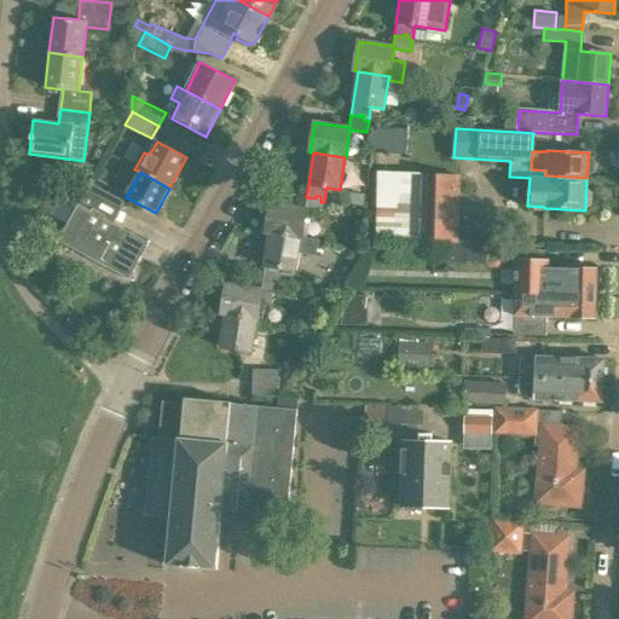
[(379,173),(376,238),(447,241),(456,242),(457,175),(379,173)]
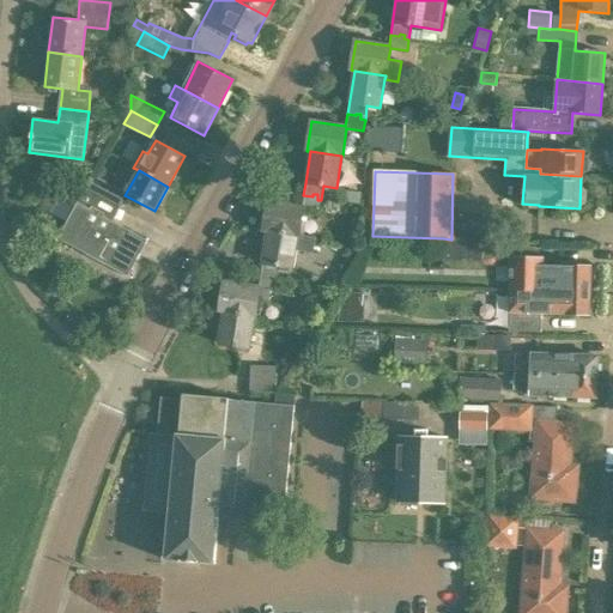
[(98,180),(90,193),(117,208),(125,195),(98,180)]
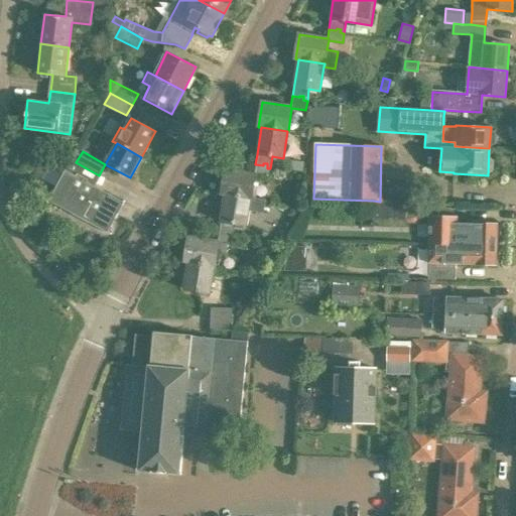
[(99,175),(76,162),(74,161),(59,159),(56,166),(65,171),(48,201),(107,233),(123,204),(93,186),(99,175)]
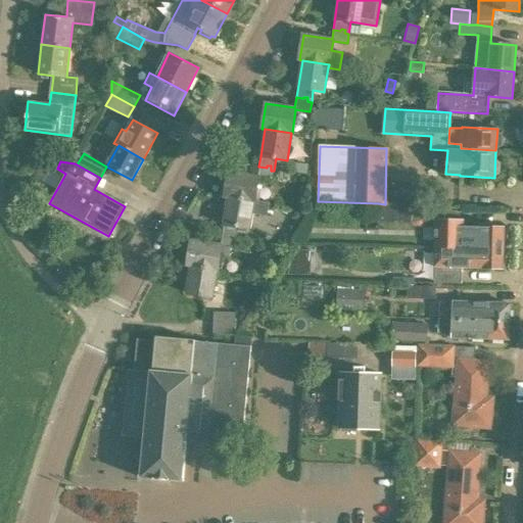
[(307,163),(295,161),(293,172),(306,174),(307,163)]
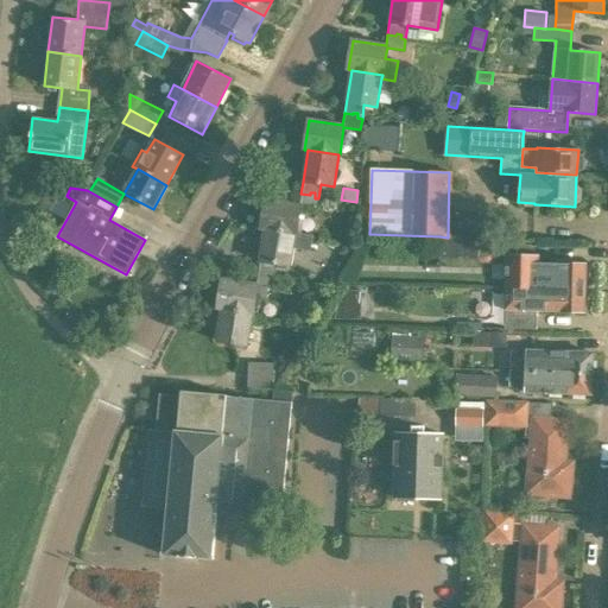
[(266,200),(261,229),(265,229),(296,235),(301,207),(317,209),(318,198),(315,198),(315,192),(310,192),(310,195),(301,194),(299,204),(266,200)]
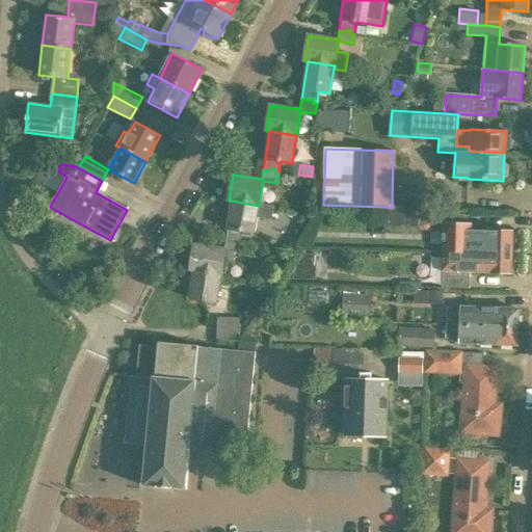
[(228,229),(225,239),(233,240),(233,237),(238,238),(237,242),(241,243),(242,231),(254,233),(257,218),(271,220),(273,208),(259,206),(232,201),(228,229)]
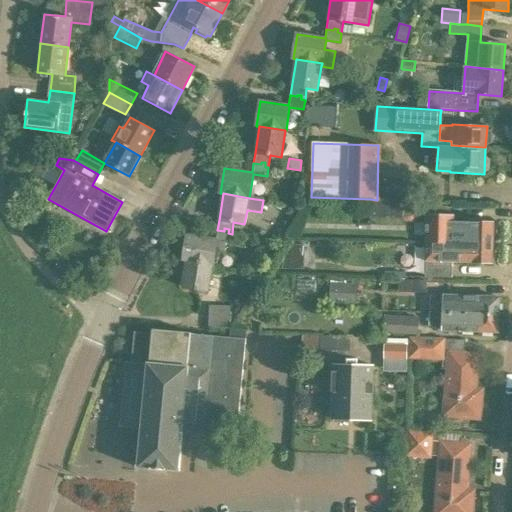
[(370,199),(369,217),(403,219),(404,201),(377,200),(370,199)]
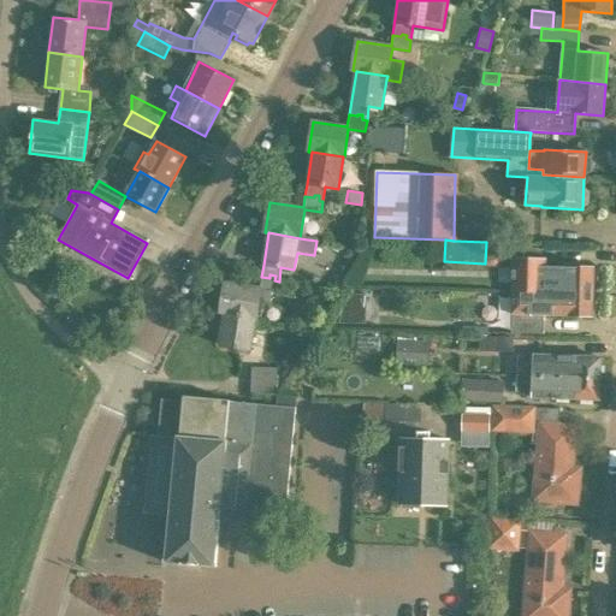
[(348,247),(342,255),(350,261),(356,253),(348,247)]
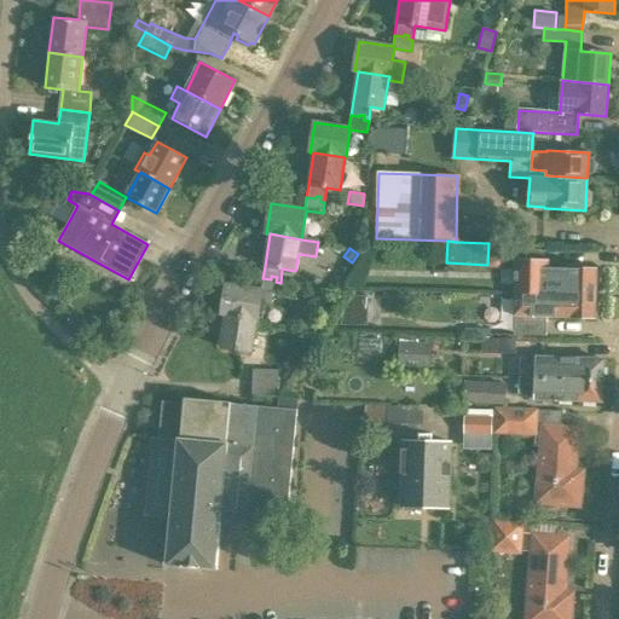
[(515,260),(515,291),(534,291),(534,289),(595,290),(596,270),(548,268),(548,261),(515,260)]
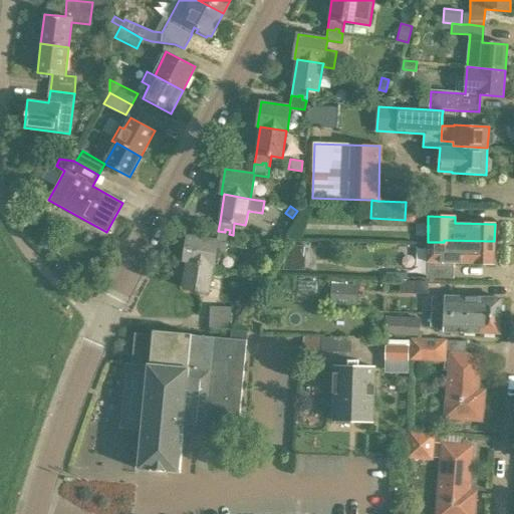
[(188,261),(213,265),(214,266),(216,251),(224,253),(225,243),(231,244),(233,235),(229,234),(230,230),(225,229),(225,232),(218,231),(217,240),(188,236),(184,261),(188,261)]
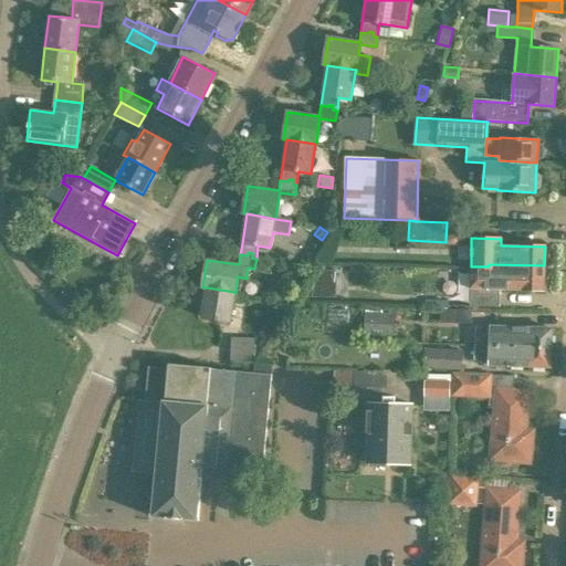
[(489,266),(471,266),(470,306),(500,307),(500,290),(544,291),(544,265),(489,264),(489,266)]
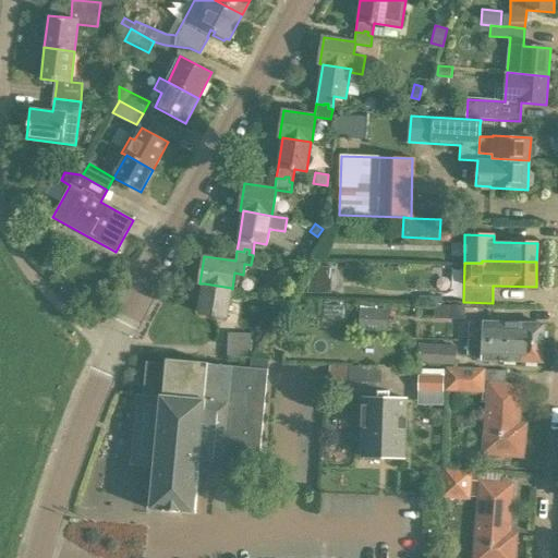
[(296,291),(307,291),(310,280),(302,279),(296,291)]
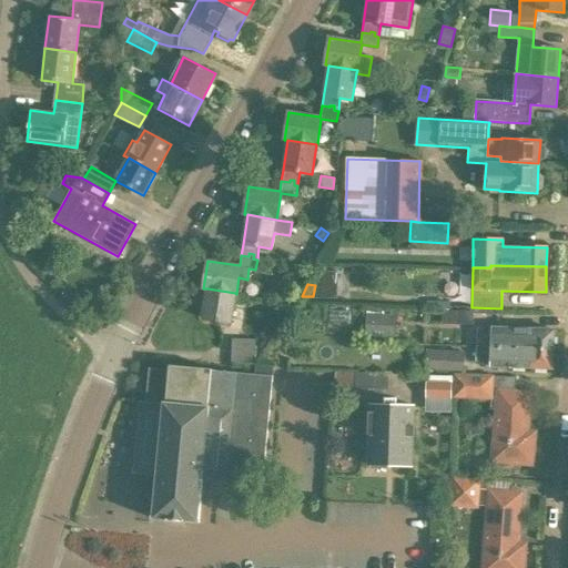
[(235,293),(208,288),(202,318),(231,323),(235,293)]
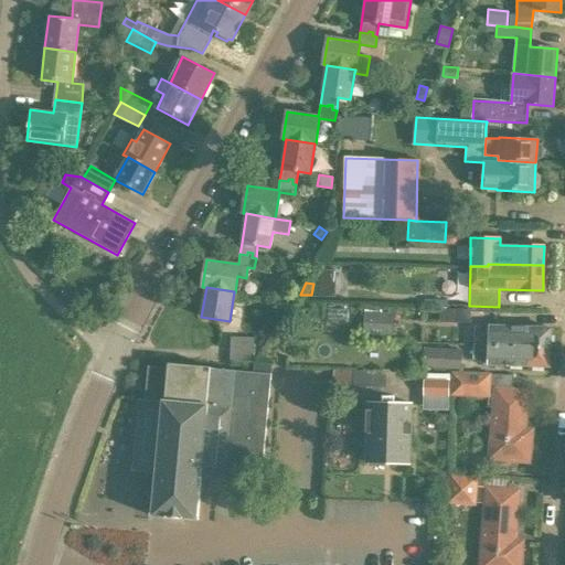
[(440,309),(439,322),(471,323),(471,309),(440,309)]
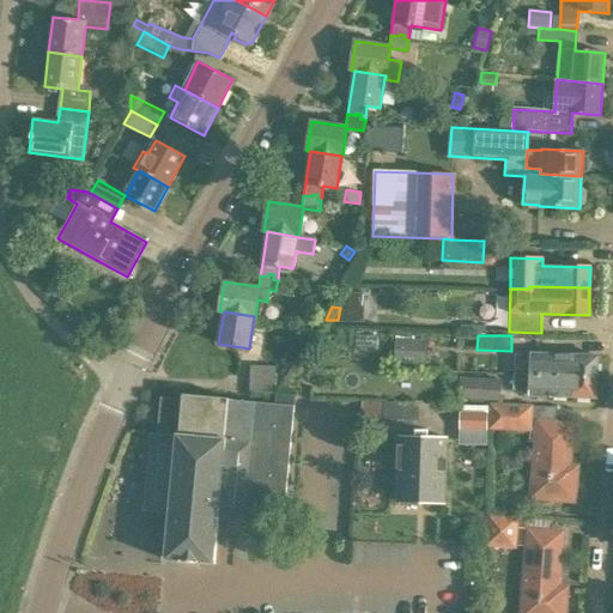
[(393,340),(392,364),(423,365),(424,340),(393,340)]
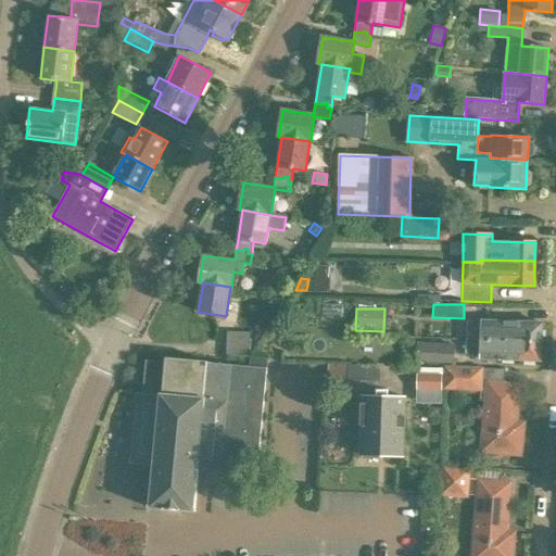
[(466,323),(466,339),(542,342),(542,323),(520,323),(517,319),(510,319),(507,321),(481,321),(481,323),(466,323)]
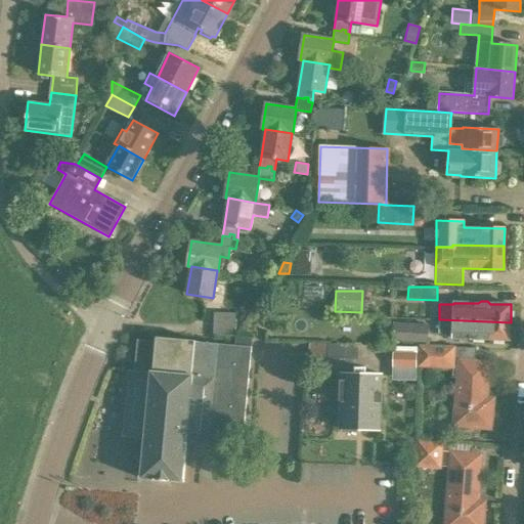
[(235,313),(214,312),(213,335),(235,336),(235,313)]
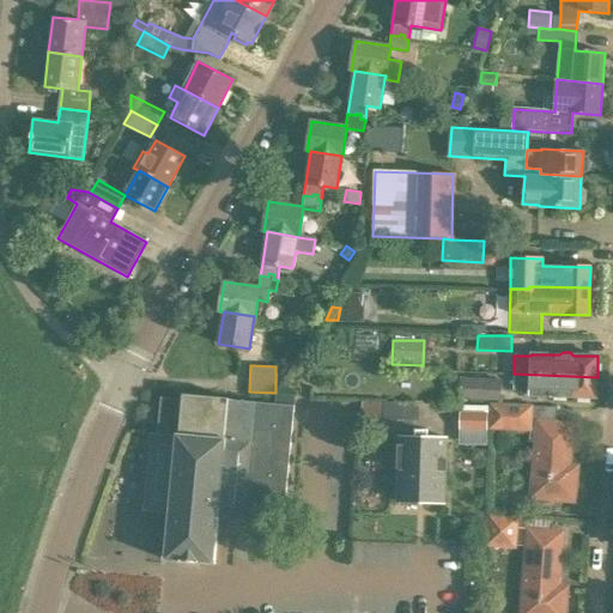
[(598,377),(514,374),(514,390),(529,392),(529,395),(538,395),(538,398),(551,398),(551,395),(596,398),(598,377)]
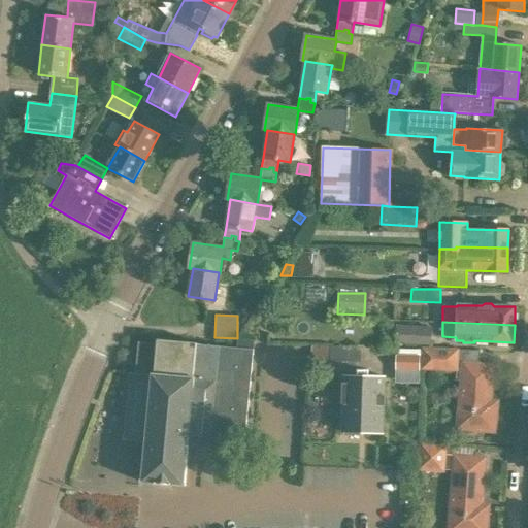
[(394,342),(428,343),(429,329),(395,327),(394,342)]
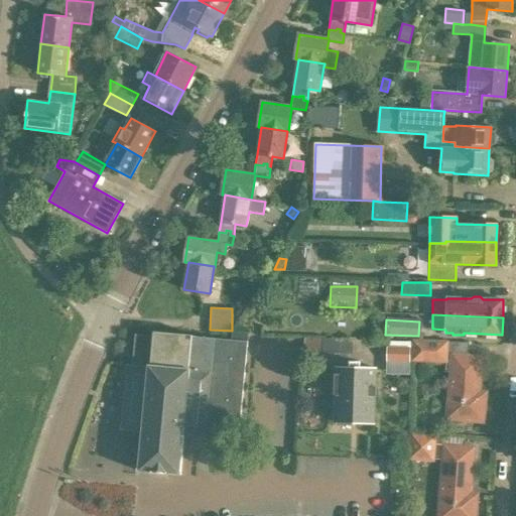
[(191,337),(191,336),(154,333),(153,337),(135,335),(133,366),(127,365),(121,429),(142,431),(138,471),(167,474),(167,475),(180,475),(184,434),(206,436),(238,439),(248,342),(191,337)]
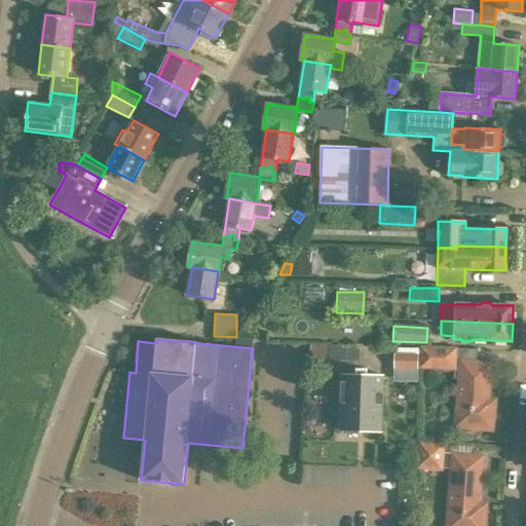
[(329,360),(360,361),(360,347),(330,345),(329,360)]
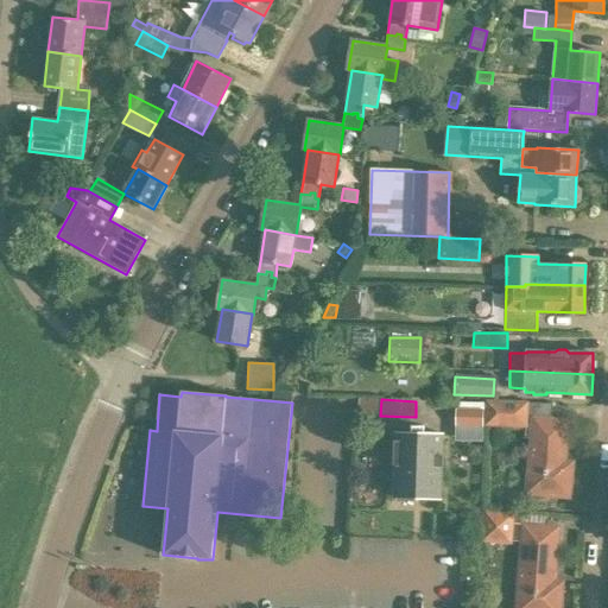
[(525,428),(524,437),(532,438),(527,493),(569,496),(571,463),(564,462),(568,422),(551,420),(552,404),(527,403),(485,400),(485,425),(525,428)]
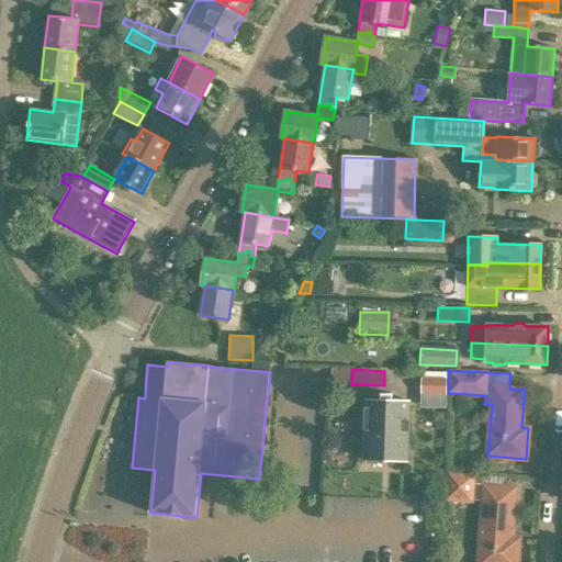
[(447,389),(447,373),(420,373),(420,389),(447,389)]
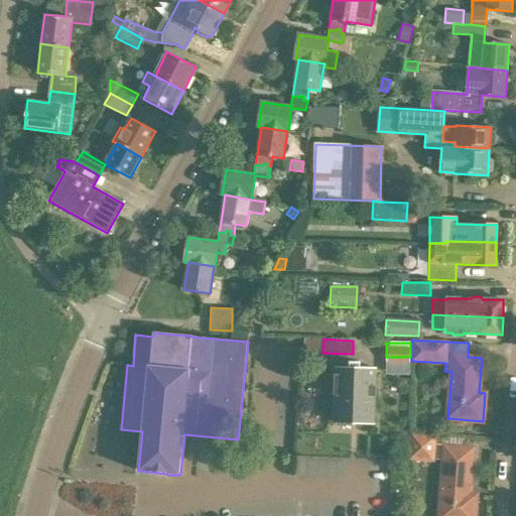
[(334,421),(374,423),(376,369),(336,367),(334,421)]
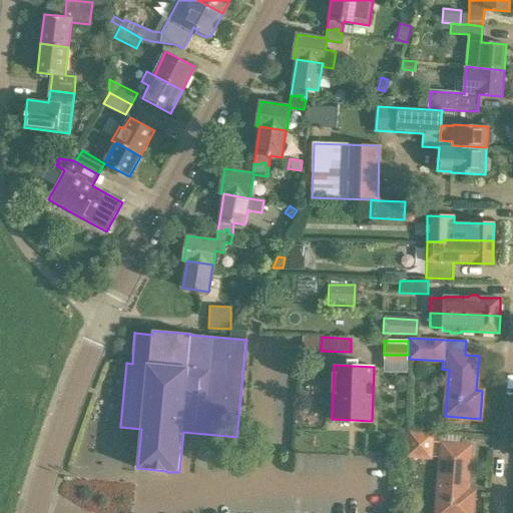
[(442,458),(441,466),(436,512),(451,512),(451,511),(472,512),(473,492),(467,491),(470,446),(440,443),(440,435),(410,432),(408,456),(442,458)]
